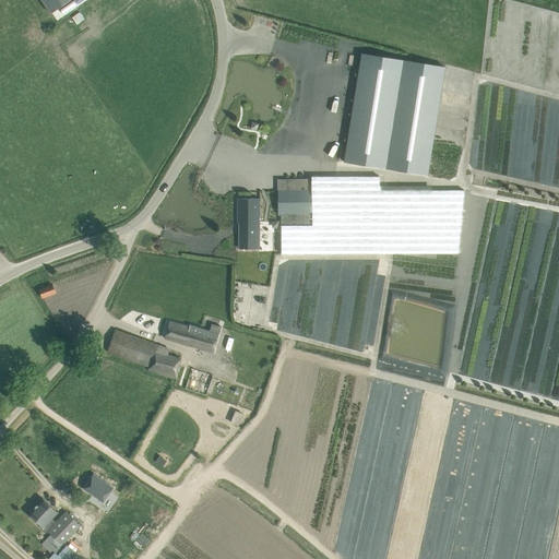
[(69,0),(40,0),(50,13),(69,0)]
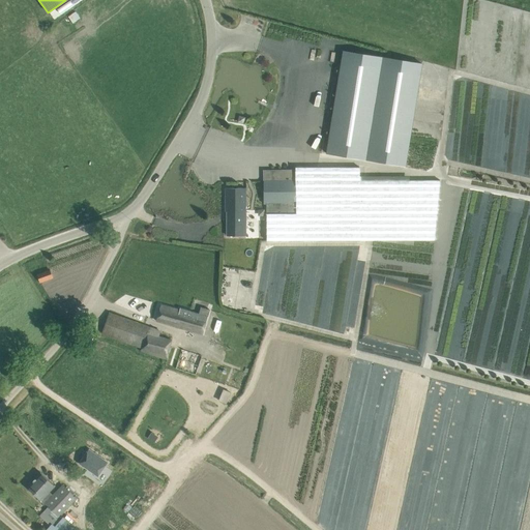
[(71,15),(67,17),(72,24),(77,21),(71,15)]
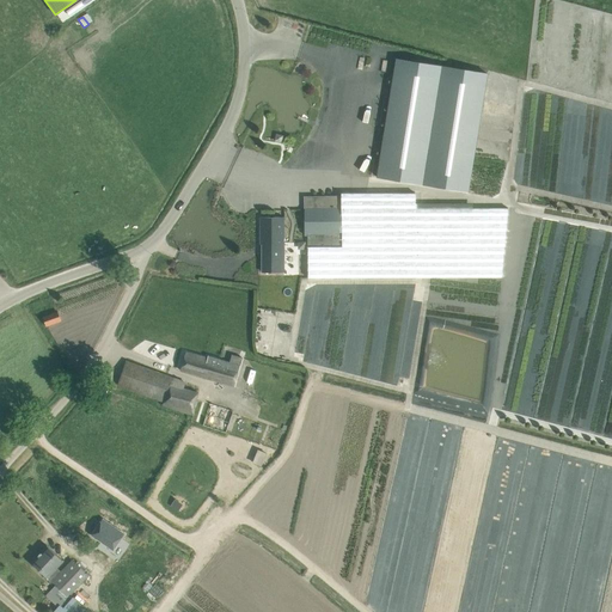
[(488,73),(397,59),(378,178),(469,193),(488,73)]
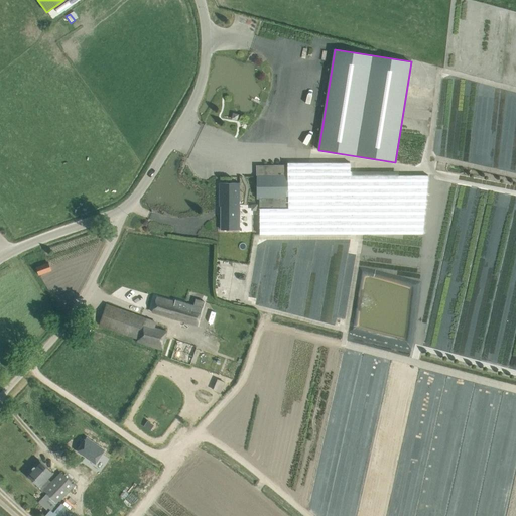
[(283,165),(283,164),(276,164),(276,165),(257,165),(258,199),(259,199),(259,209),(260,209),(260,235),(422,234),(428,175),(398,175),(398,172),(350,172),(350,162),(287,163),(287,165),(286,165),(286,164),(284,164),(284,165),(283,165)]
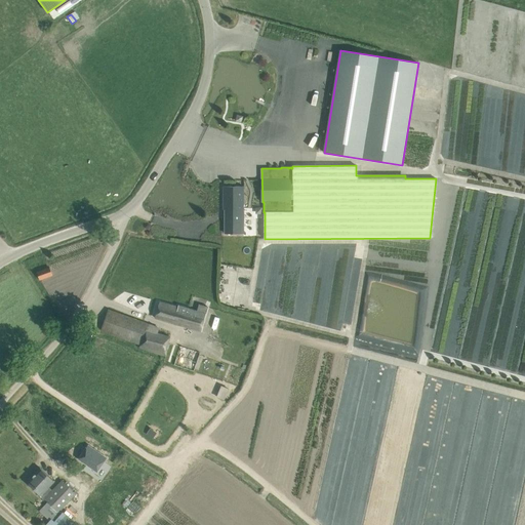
[(224,209),(225,209),(225,234),(235,234),(243,234),(243,209),(243,187),(234,187),(224,187),(224,209)]
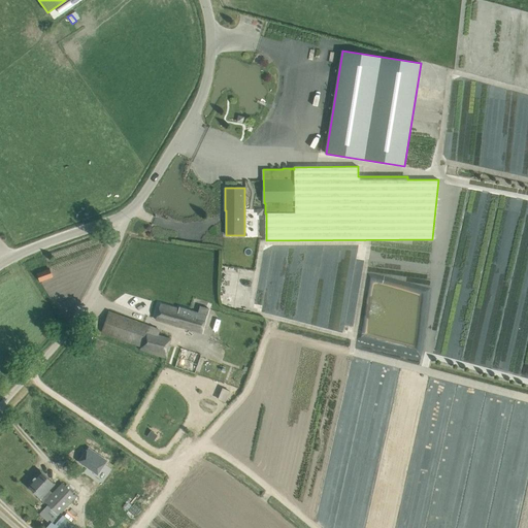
[(37,273),(40,282),(53,276),(50,269),(37,273)]
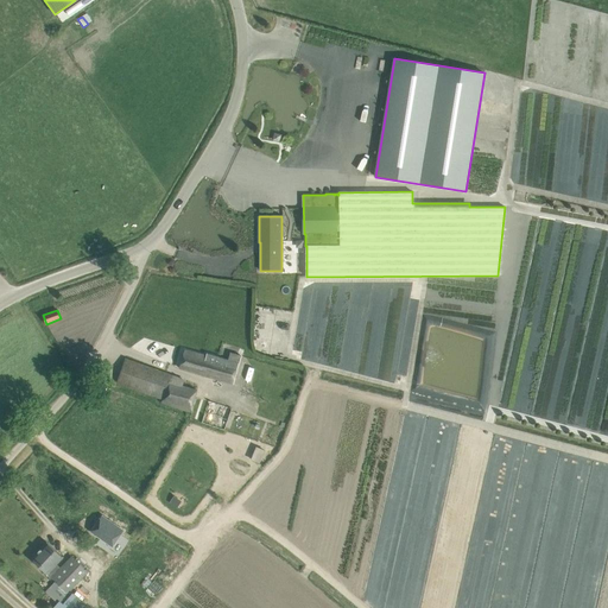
[(179,368),(191,372),(233,384),(241,356),(230,353),(228,360),(207,354),(206,356),(185,350),(179,368)]
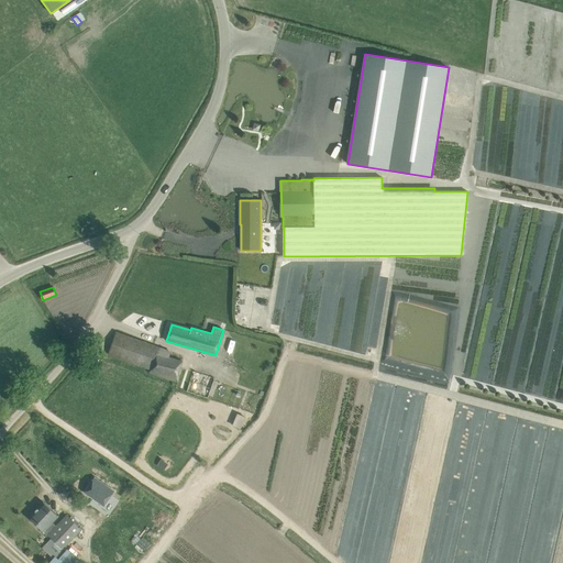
[(151,372),(179,381),(184,370),(180,368),(184,361),(170,356),(172,351),(127,337),(117,332),(109,354),(119,359),(152,368),(151,372)]
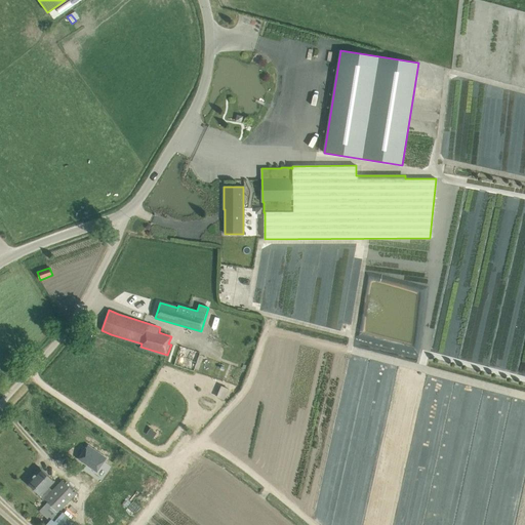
[(201,353),(180,346),(179,349),(175,359),(173,366),(195,372),(201,353)]
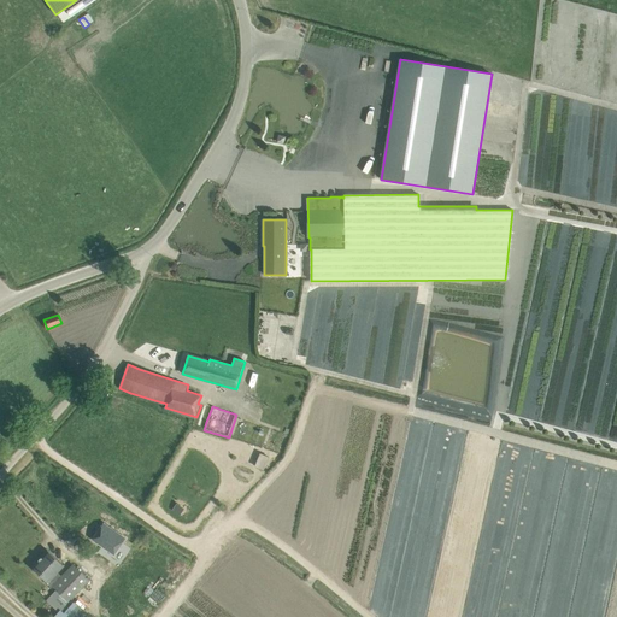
[(506,465),(509,440),(492,439),(492,440),(457,436),(456,448),(466,450),(466,456),(488,457),(488,465),(480,465),(479,471),(475,511),(493,512),(494,501),(503,503),(506,465)]
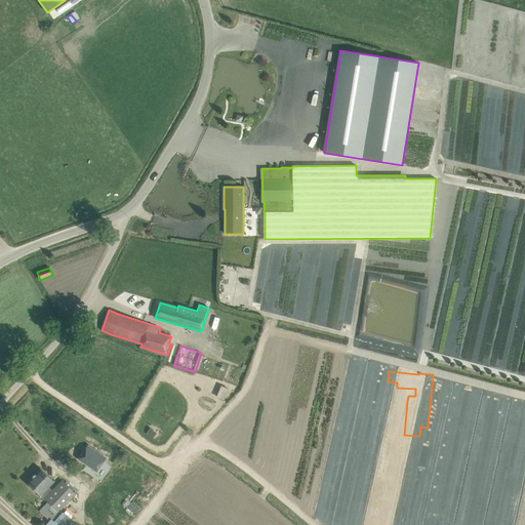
[(226,399),(231,388),(225,385),(219,396),(226,399)]
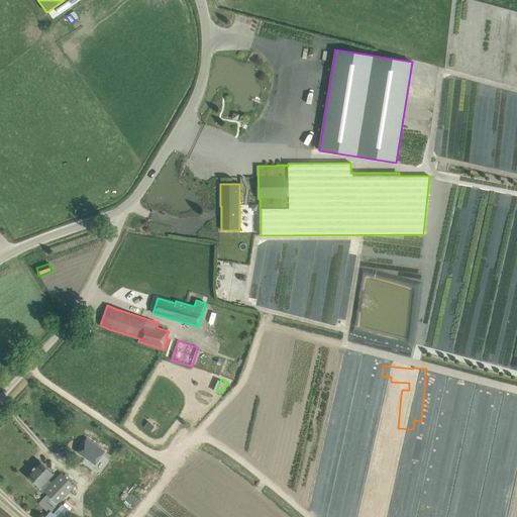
[(516,394),(457,379),(426,495),(441,499),(439,506),(447,508),(450,497),(480,505),(484,490),(502,495),(502,497),(510,499),(512,490),(504,488),(508,474),(512,475),(516,455),(516,394)]
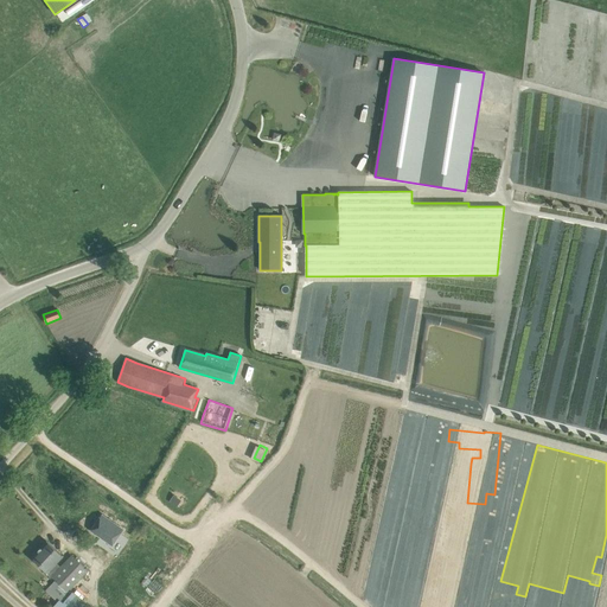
[(109,550),(122,534),(100,517),(90,531),(107,542),(104,547),(109,550)]
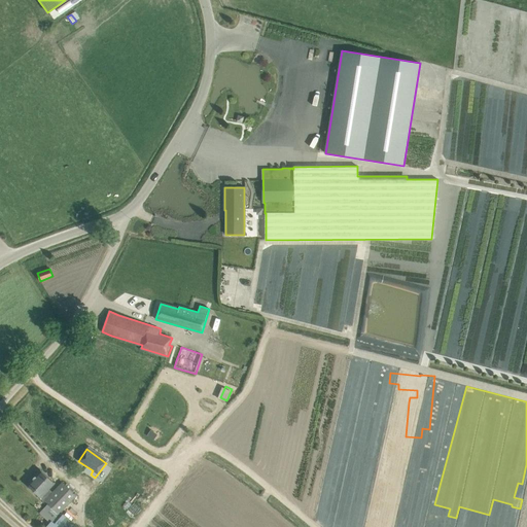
[(53,492),(48,489),(55,483),(48,478),(41,470),(27,485),(34,492),(40,497),(41,497),(58,514),(75,495),(62,482),(53,492)]
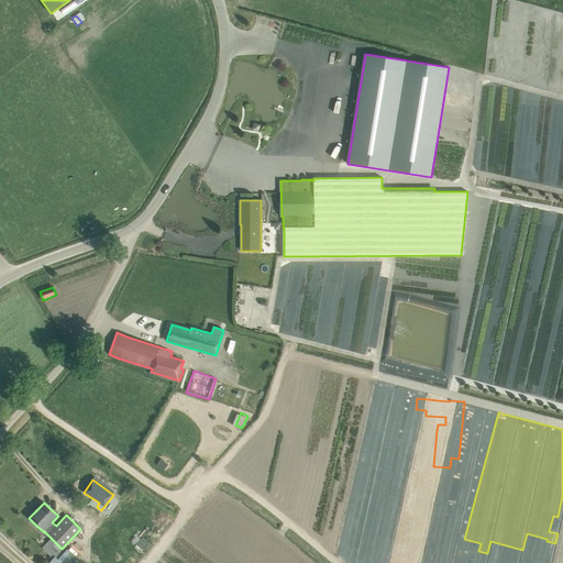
[(96,506),(92,511),(98,515),(101,510),(97,507),(96,506)]
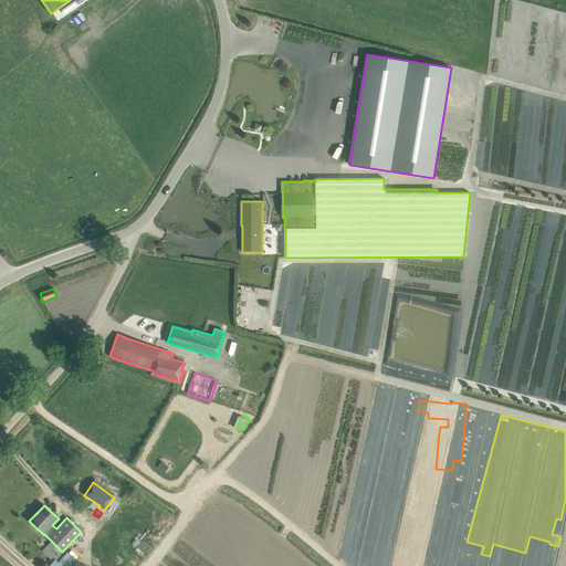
[(52,565),(79,565),(51,542),(43,551),(56,562),(52,565)]
